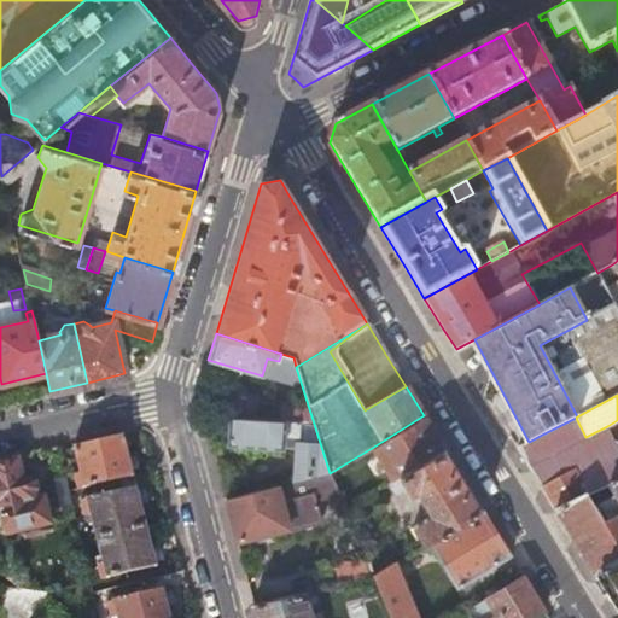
[(303,419),(307,404),(281,397),(278,412),(303,419)]
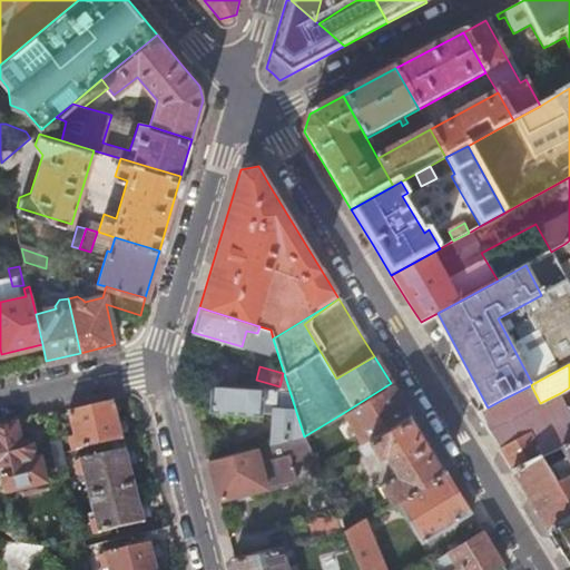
[(391,383),(343,413),(362,443),(410,415),(391,383)]
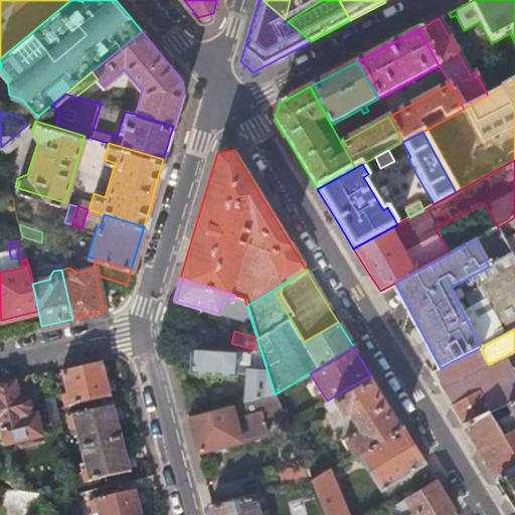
[(262,353),(191,348),(190,370),(245,374),(244,402),(259,398),(275,394),(262,353)]
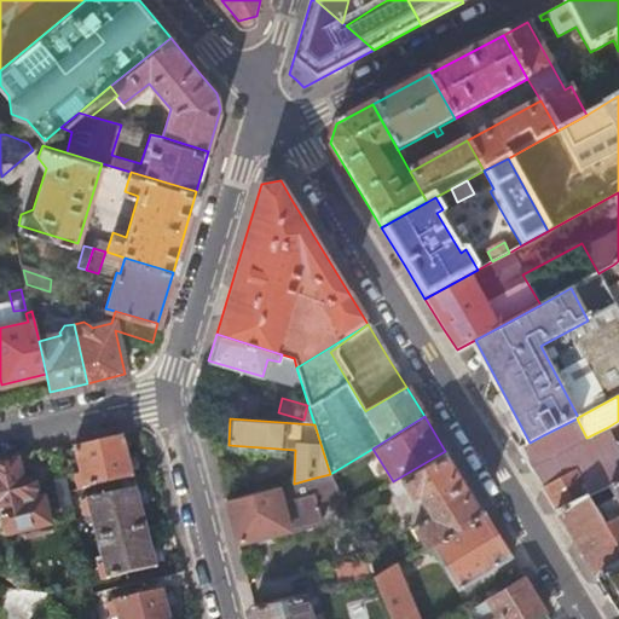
[(586,438),(577,418),(543,435),(554,455),(586,438)]
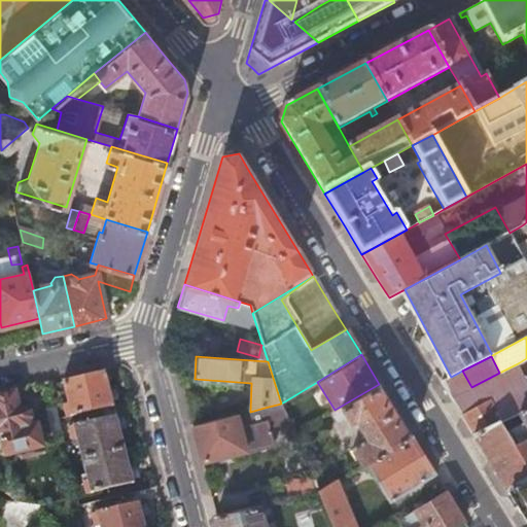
[(526,384),(526,383),(518,363),(499,373),(471,387),(450,398),(458,412),(461,417),(499,398),(526,384)]
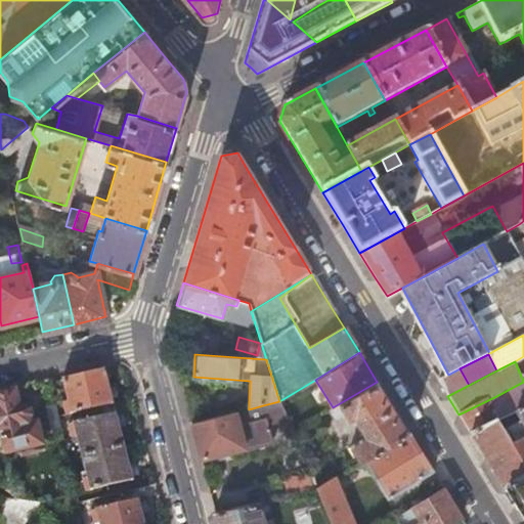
[(469,385),(460,368),(448,375),(438,380),(447,396),(469,385)]
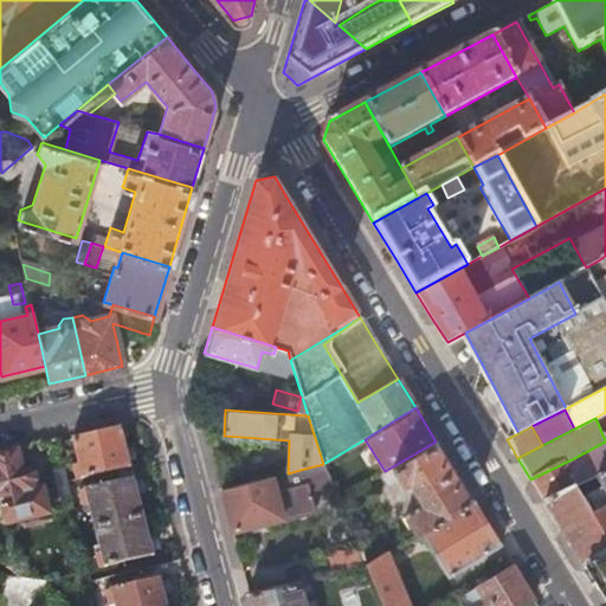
[(121,427),(71,438),(77,465),(72,466),(76,482),(130,469),(121,427)]
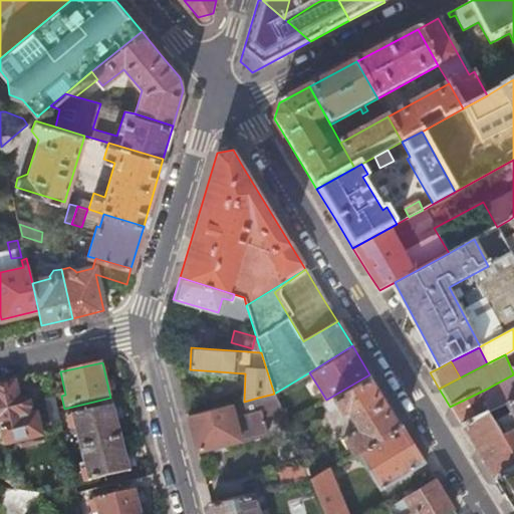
[(342,438),(351,453),(355,450),(400,424),(386,401),(369,374),(326,400),(322,403),(327,412),(336,407),(341,414),(347,411),(351,418),(347,421),(351,426),(355,424),(358,428),(342,438)]
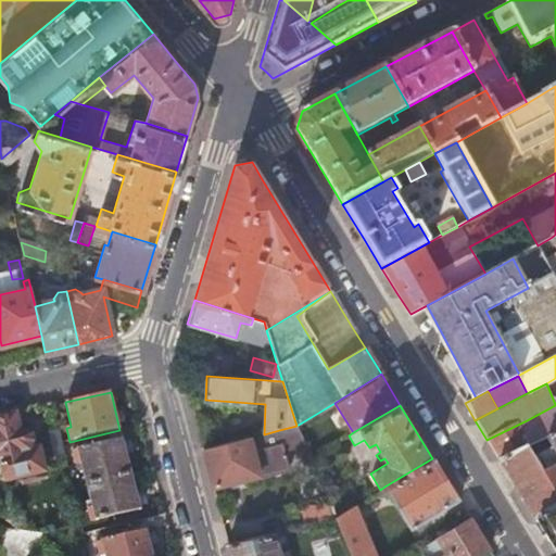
[(555,434),(555,405),(527,420),(539,443),(547,439),(555,434)]
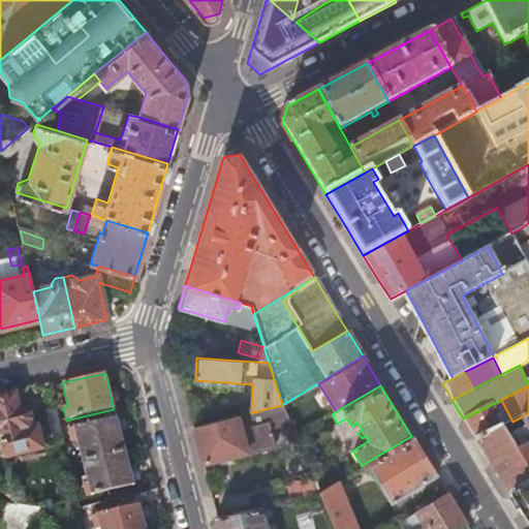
[(13,394),(0,397),(0,443),(3,458),(20,454),(22,460),(42,455),(36,429),(29,430),(27,425),(30,421),(28,411),(19,413),(13,394)]
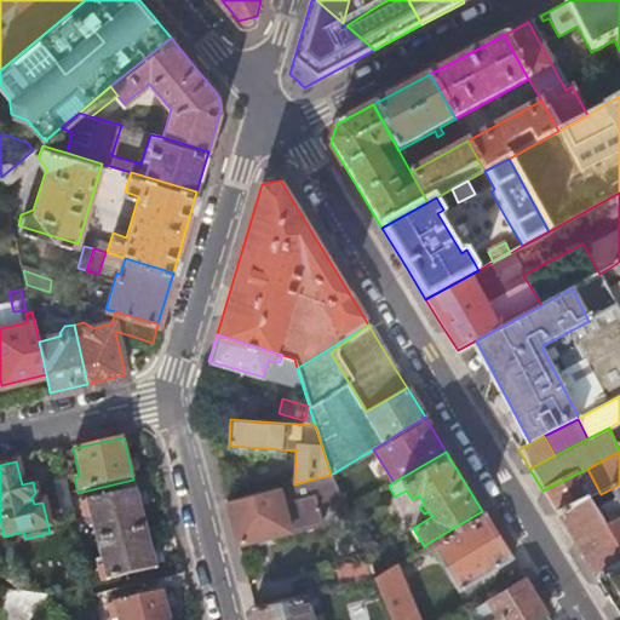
[(601,494),(587,469),(543,491),(557,515),(589,499),(601,494)]
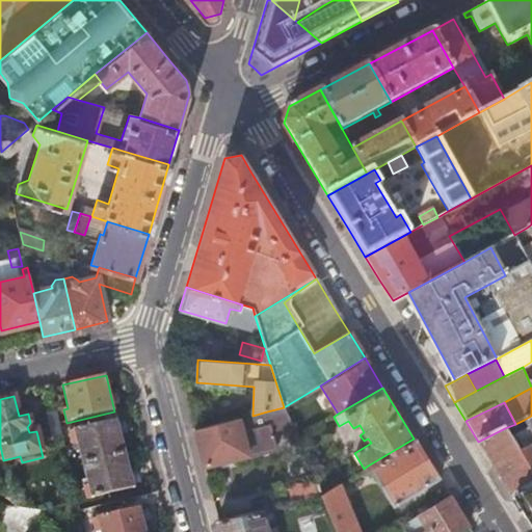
[(61,437),(56,411),(41,416),(47,441),(61,437)]
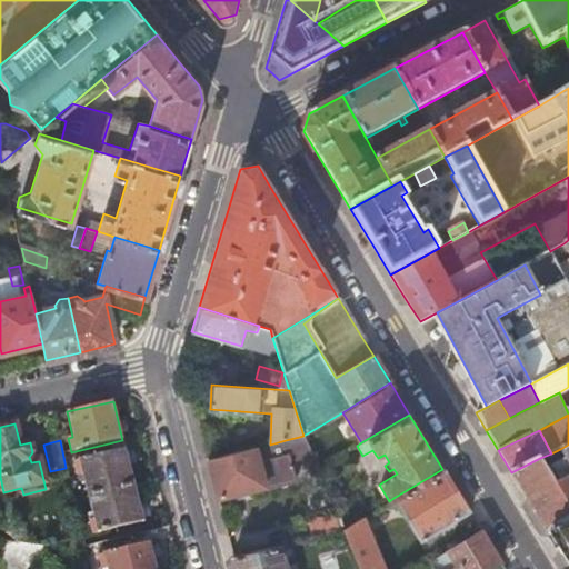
[(286,440),(270,445),(208,460),(218,498),(296,478),(286,440)]
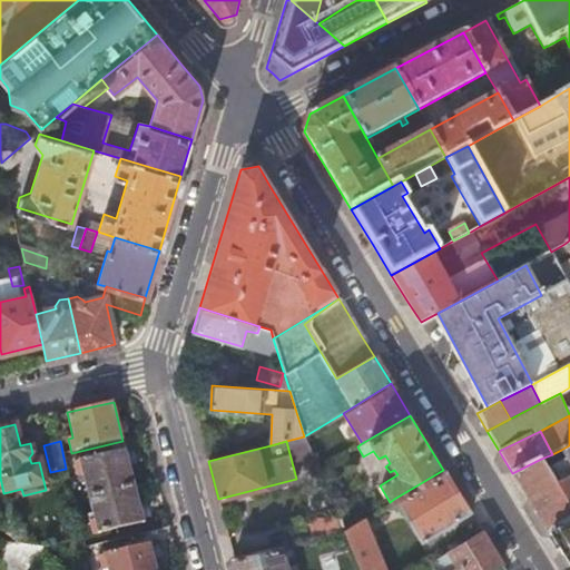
[(569,445),(561,450),(569,465),(569,478),(557,485),(541,459),(512,473),(534,509),(550,534),(569,524),(569,445)]
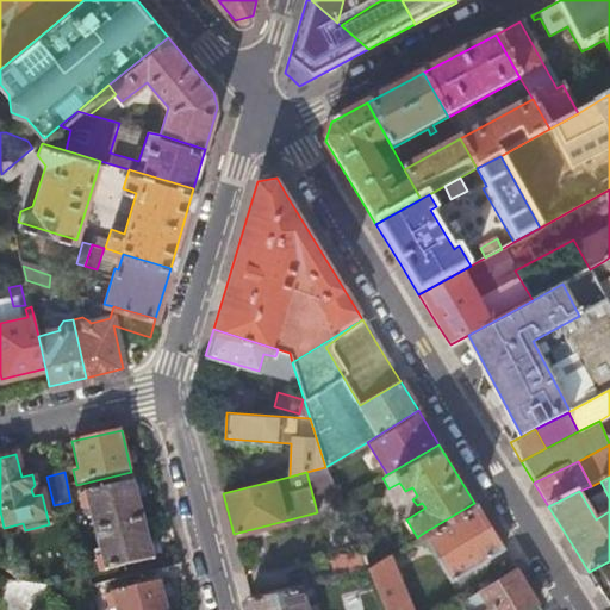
[(89,509),(95,533),(144,521),(135,481),(79,495),(83,511),(89,509)]
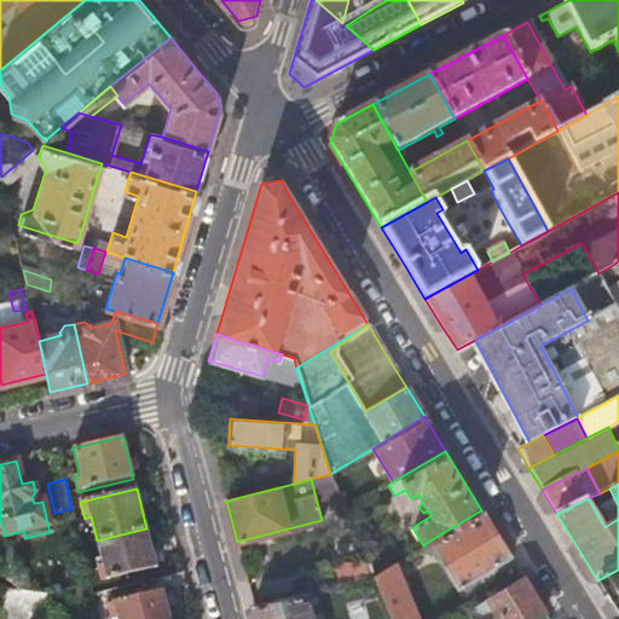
[(457,589),(509,556),(501,542),(481,510),(428,542),(457,589)]
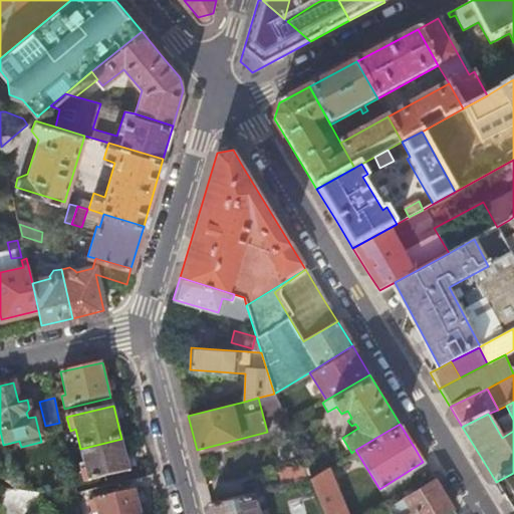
[(121,439),(80,449),(84,469),(80,470),(83,483),(130,471),(121,439)]
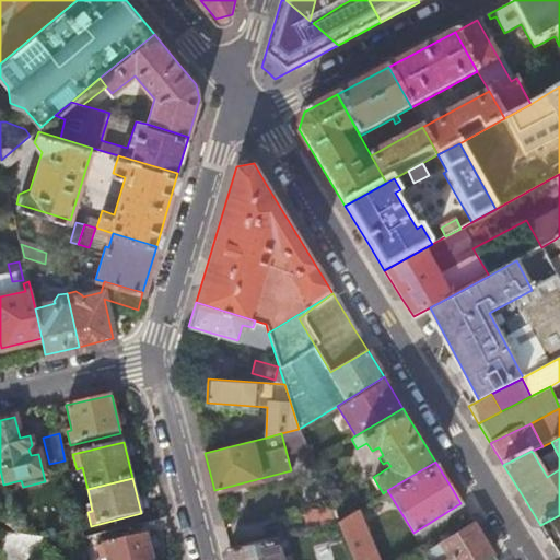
[(395,559),(410,551),(377,497),(337,521),(353,559),(395,559)]
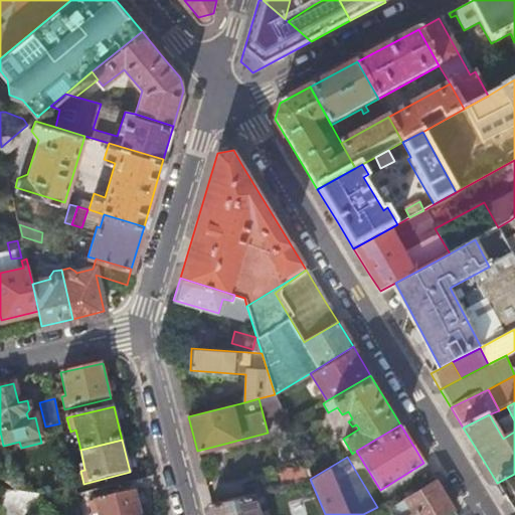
[(281,487),(310,479),(304,464),(277,471),(281,487)]
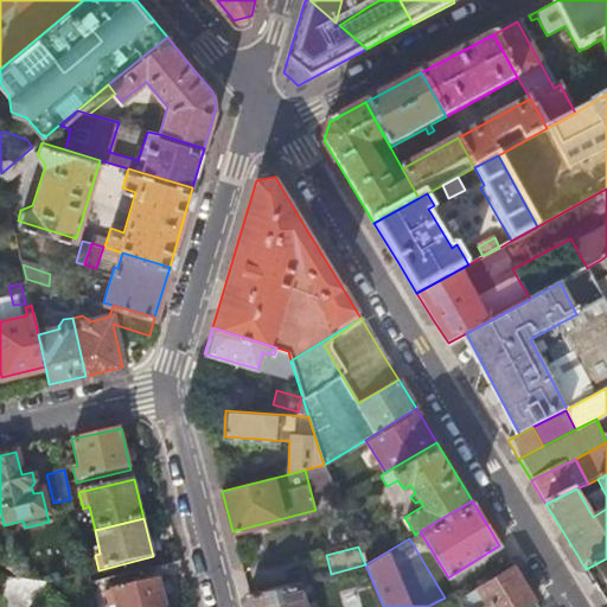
[(12,563),(16,579),(27,580),(23,561),(12,563)]
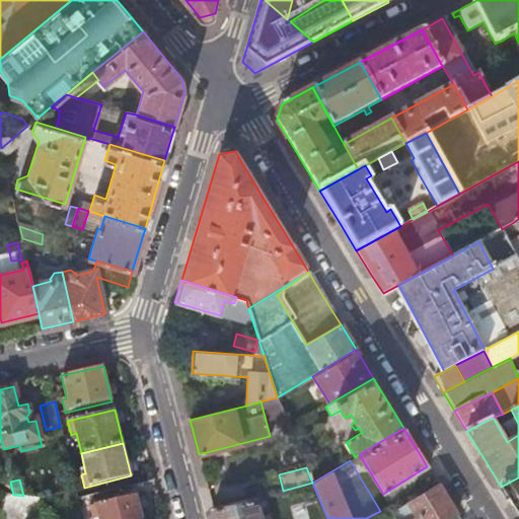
[(445,518),(455,513),(445,497),(438,484),(394,510),(399,518),(384,518),(380,511),(366,518),(445,518)]
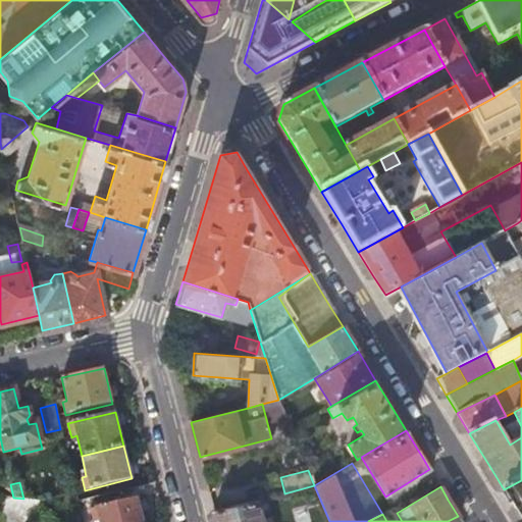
[(13,498),(8,497),(0,513),(0,521),(29,521),(40,501),(23,499),(13,498)]
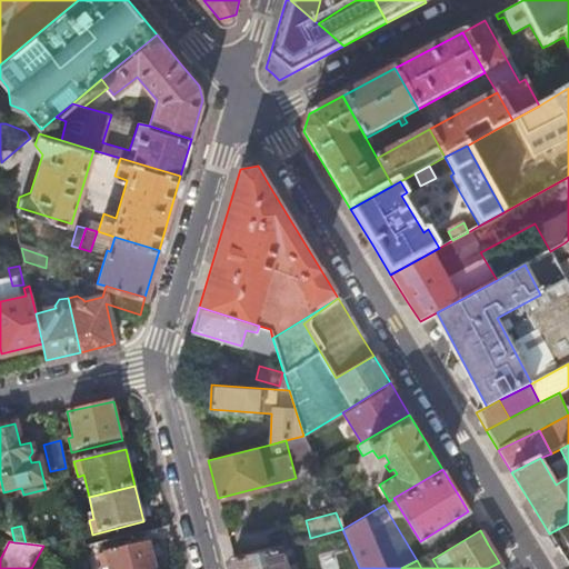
[(106,568),(155,568),(149,542),(98,556),(101,568),(106,568)]
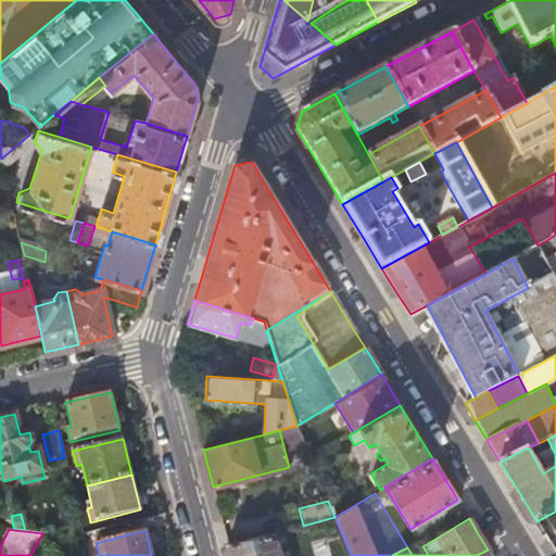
[(228,544),(230,555),(279,555),(274,532),(228,544)]
